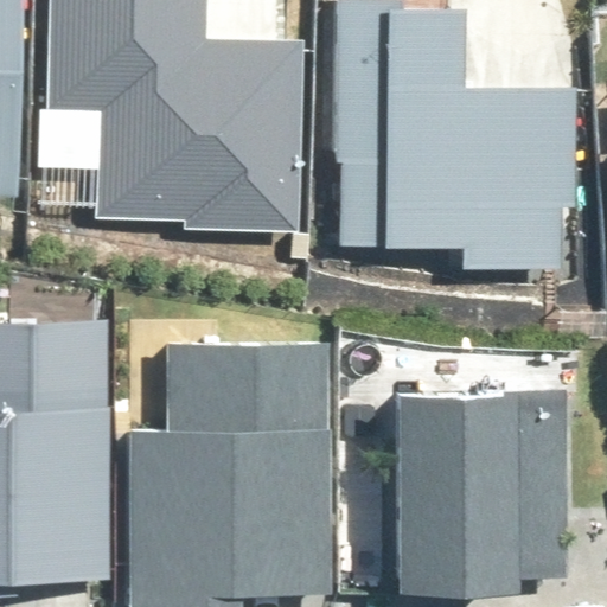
[(0,0),(0,193),(21,195),(23,0),(0,0)]
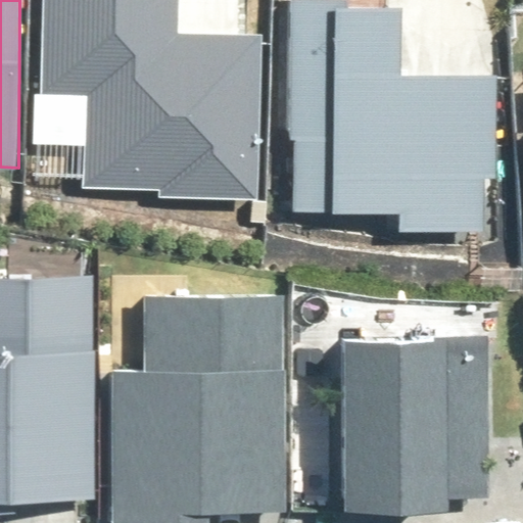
[(40,0),(39,99),(85,100),(84,189),(161,190),(161,201),(255,202),(257,35),(175,34),(175,0),(40,0)]
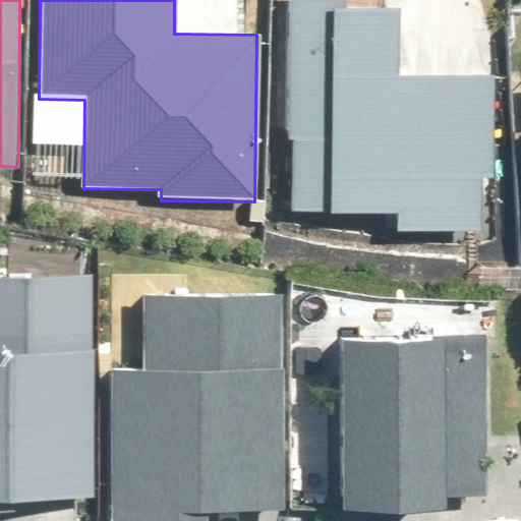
[(398,5),(289,2),(284,212),(476,218),(480,63),(396,61),(398,5)]
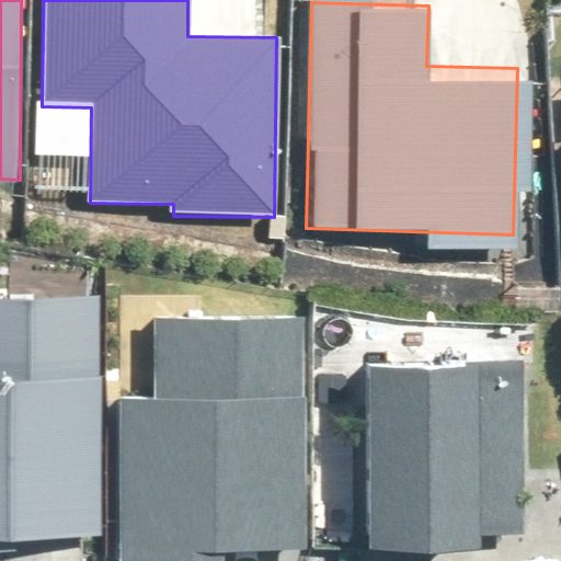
[(102,533),(101,295),(0,295),(0,551),(11,551),(11,533),(102,533)]
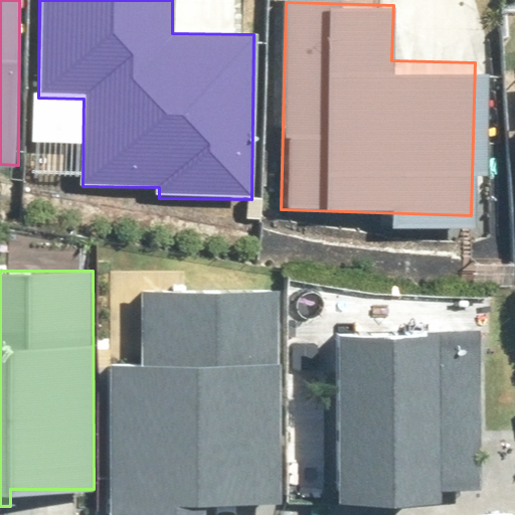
[(143,366),(108,367),(114,514),(286,514),(278,301),(140,306),(143,366)]
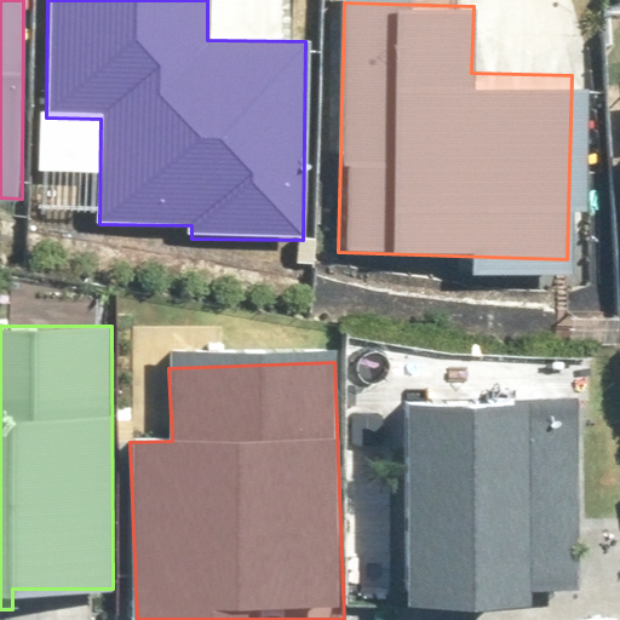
[(581,619),(583,406),(414,406),(413,619),(581,619)]
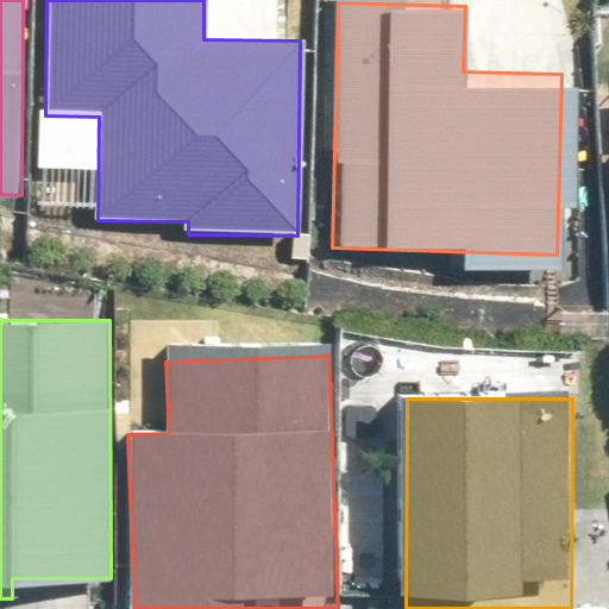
All buildings are outlined.
